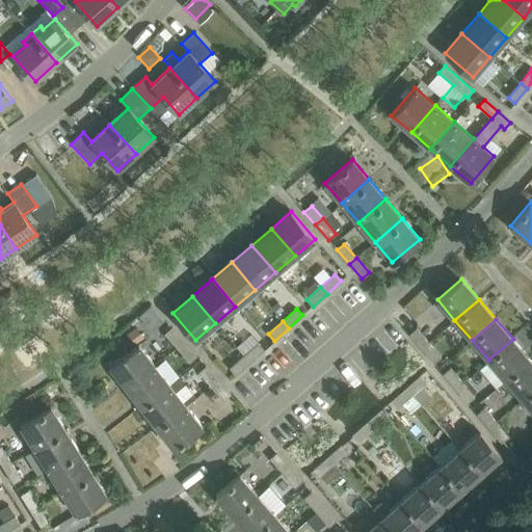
[(176,347),(184,341),(171,327),(164,334),(176,347)]
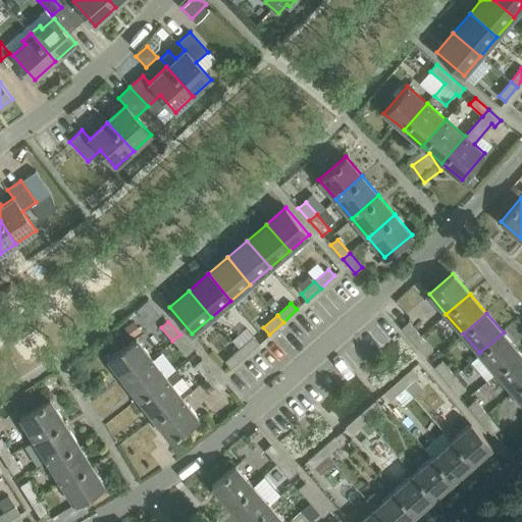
[(413,342),(420,335),(409,322),(402,328),(413,342)]
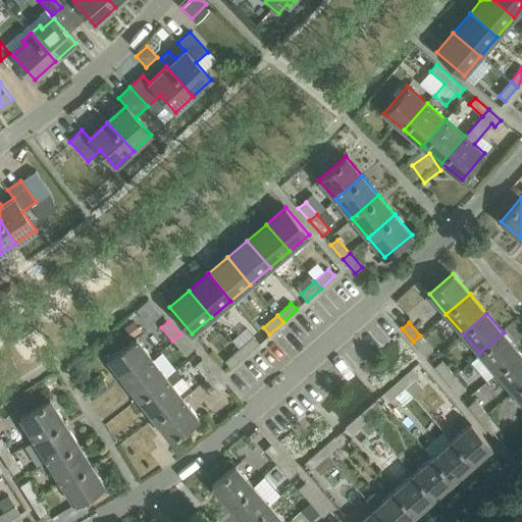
[(504,332),(479,353),(496,372),(520,352),(504,332)]
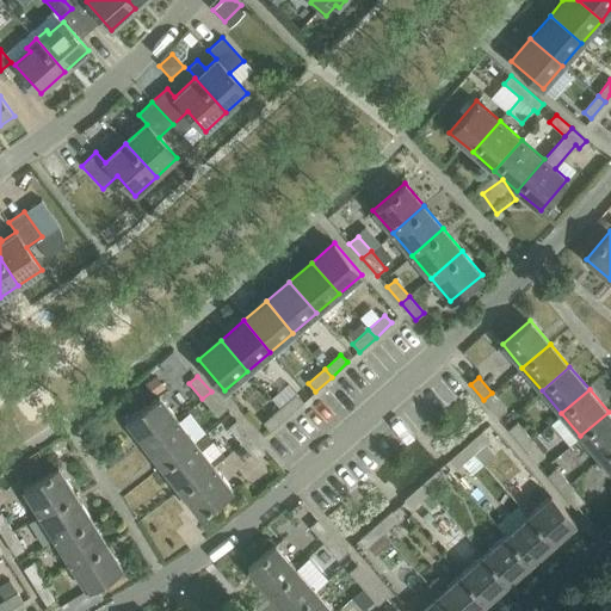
[(211,392),(202,399),(216,415),(226,408),(211,392)]
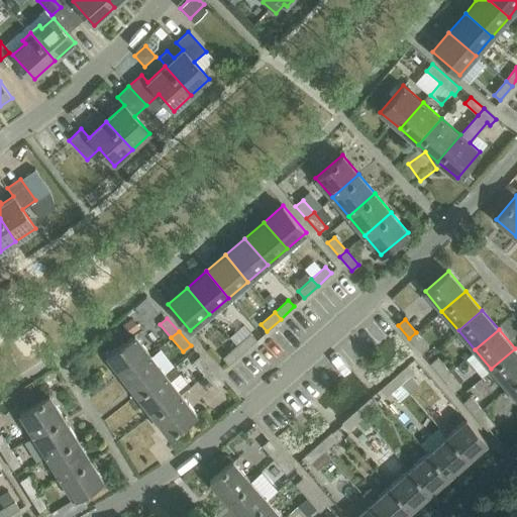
[(428,345),(416,332),(409,338),(421,352),(428,345)]
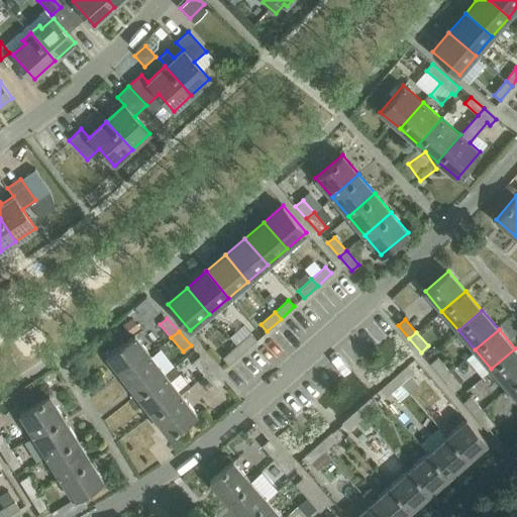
[(237,345),(243,352),(257,340),(251,333),(237,345)]
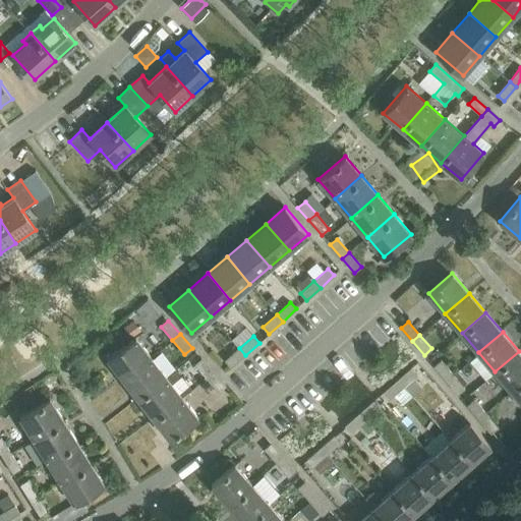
[(107,358),(123,379),(152,357),(135,337),(107,358)]
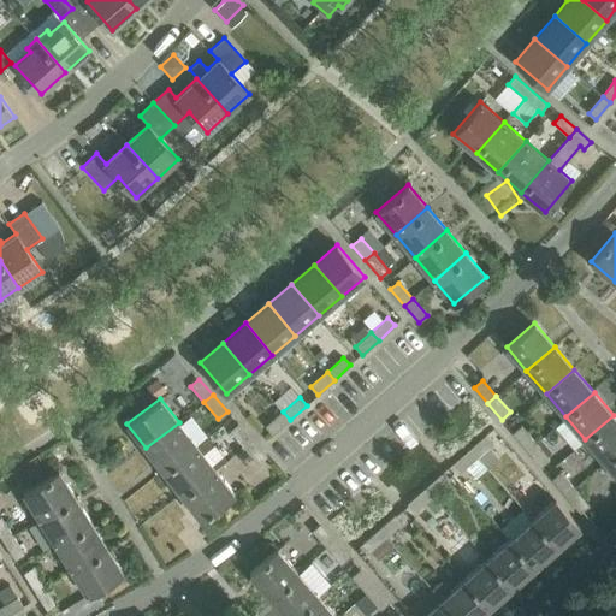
[(283,412),(266,426),(273,434),(290,420),(283,412)]
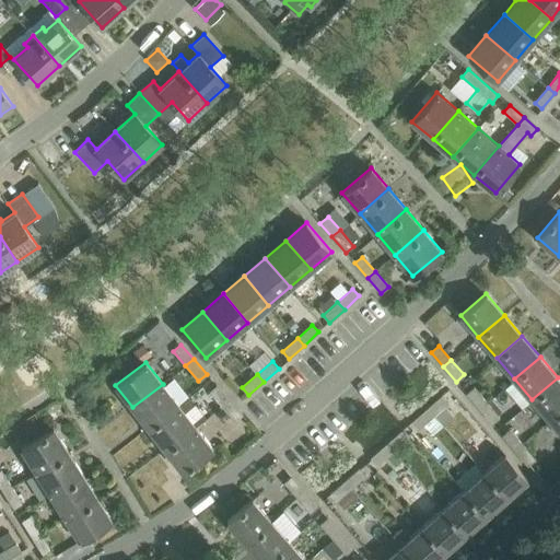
[(532,399),(550,421),(559,411),(559,380),(558,377),(532,399)]
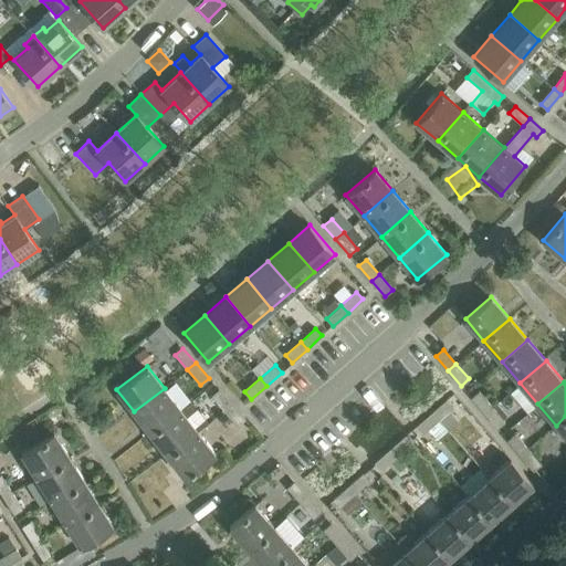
[(134,411),(150,433),(181,410),(165,388),(134,411)]
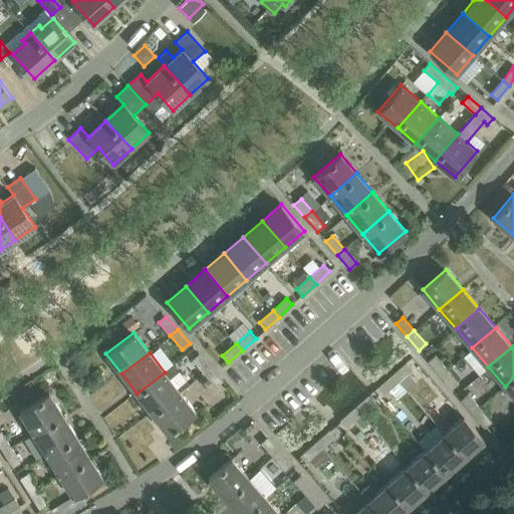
[(203,373),(211,367),(199,353),(192,360),(203,373)]
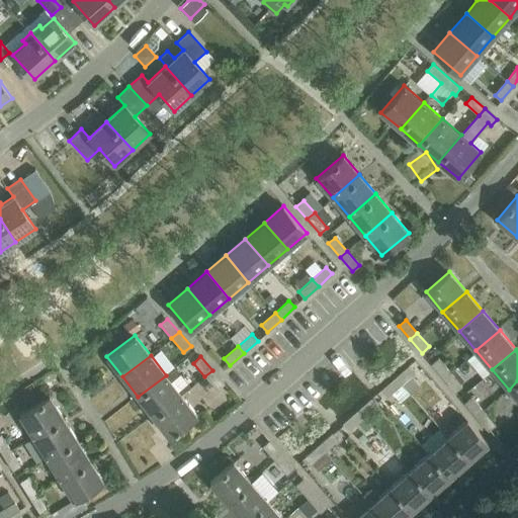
[(430,365),(442,378),(449,371),(437,358),(430,365)]
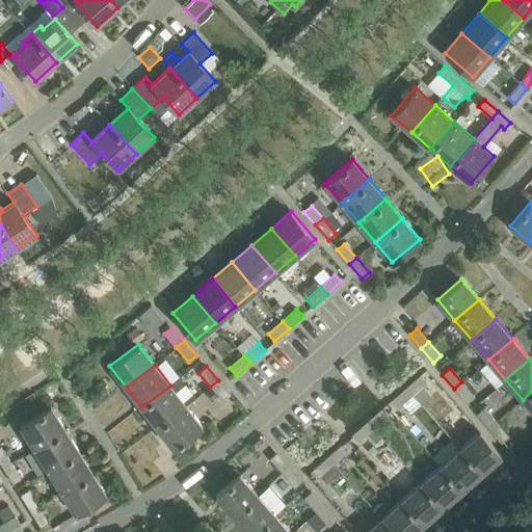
[(420,376),(406,388),(411,395),(426,382),(420,376)]
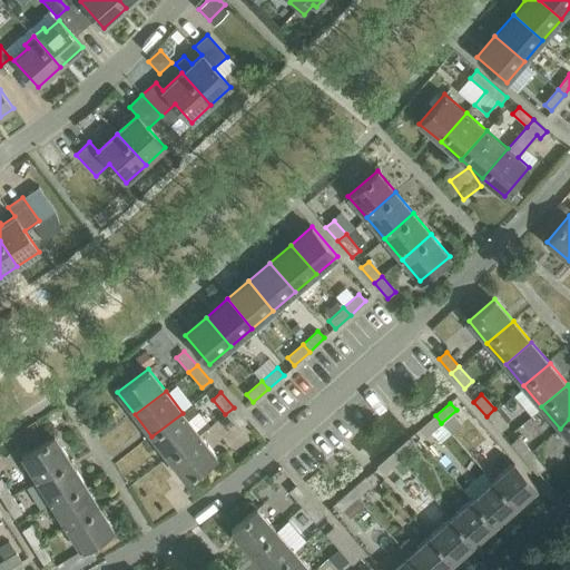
[(247,423),(234,408),(225,414),(239,430),(247,423)]
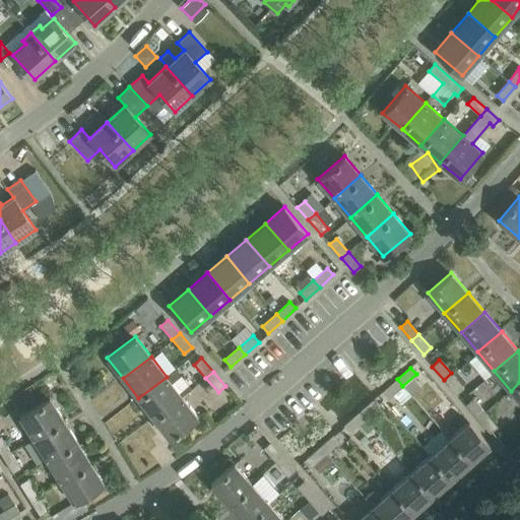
[(464,388),(451,373),(444,380),(457,394),(464,388)]
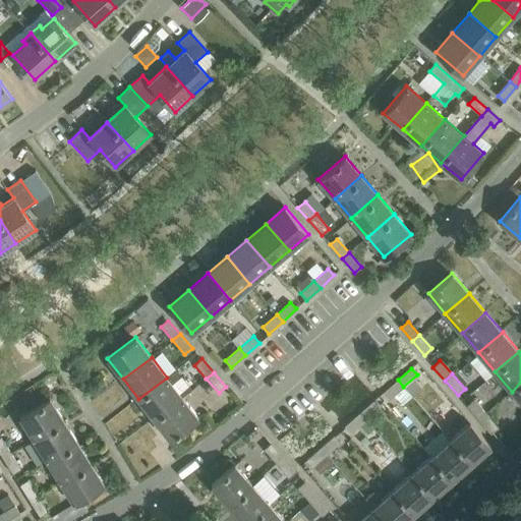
[(167,378),(138,399),(154,418),(182,397),(167,378)]
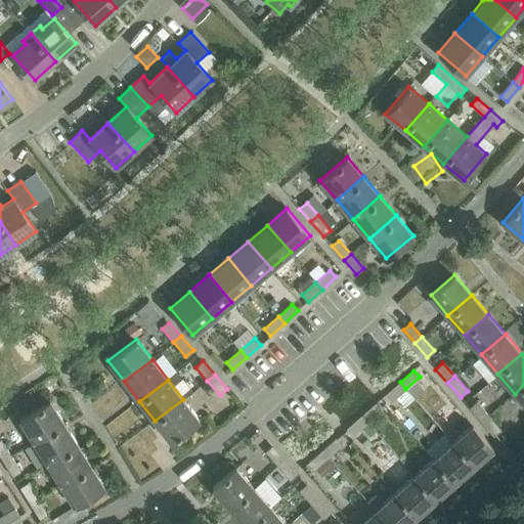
[(392,401),(405,389),(400,382),(386,394),(392,401)]
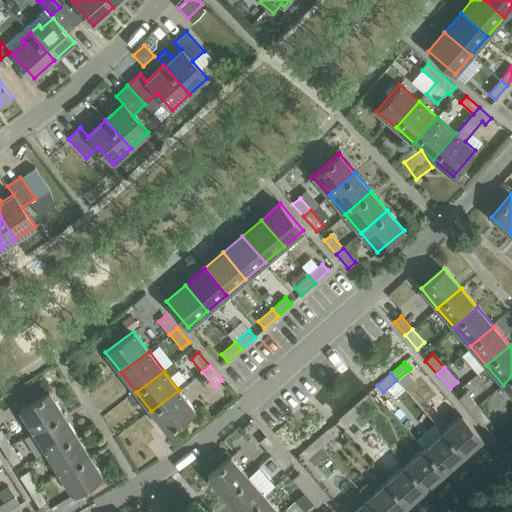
[(511,376),(503,385),(511,395),(511,376)]
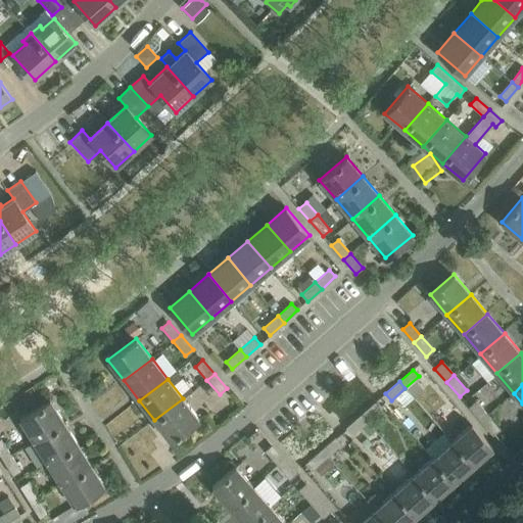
[(40,403),(31,389),(15,399),(25,414),(40,403)]
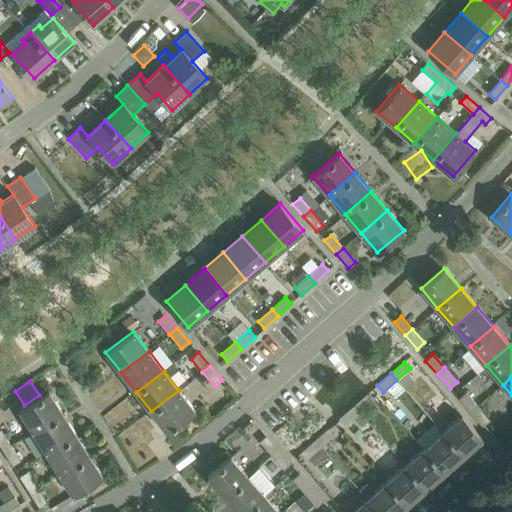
[(195,410),(179,390),(151,411),(167,431),(195,410)]
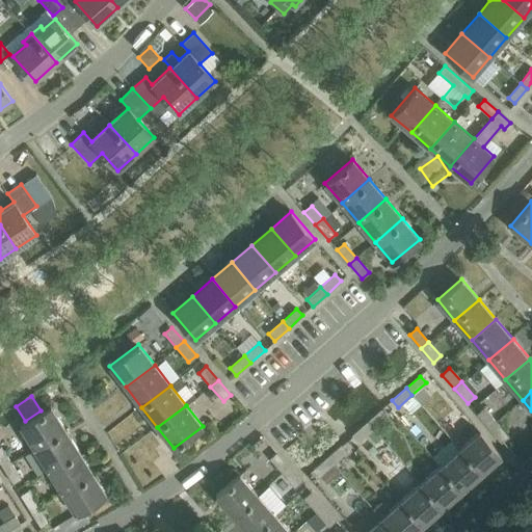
[(20,425),(34,448),(64,428),(51,406),(20,425)]
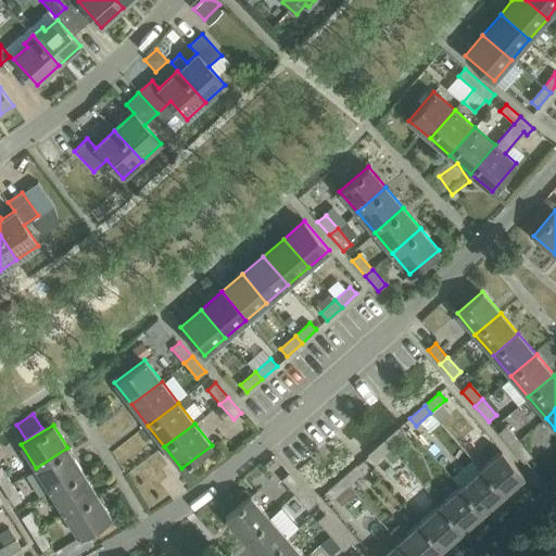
[(498,433),(510,446),(518,441),(506,427),(498,433)]
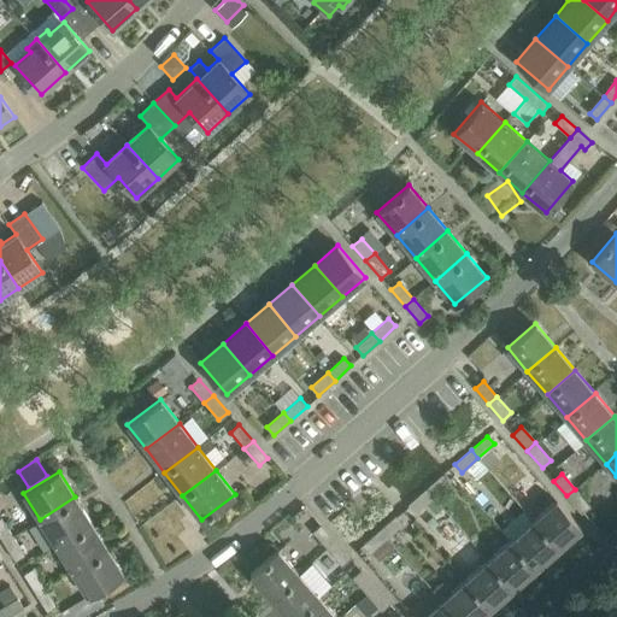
[(441,476),(425,491),(432,498),(448,483),(441,476)]
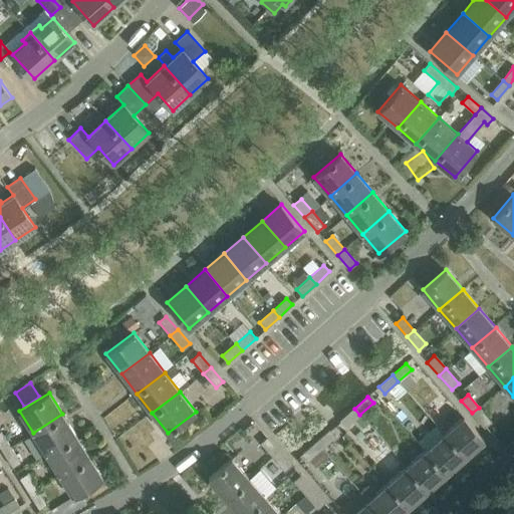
[(479,408),(472,413),(485,428),(492,422),(479,408)]
